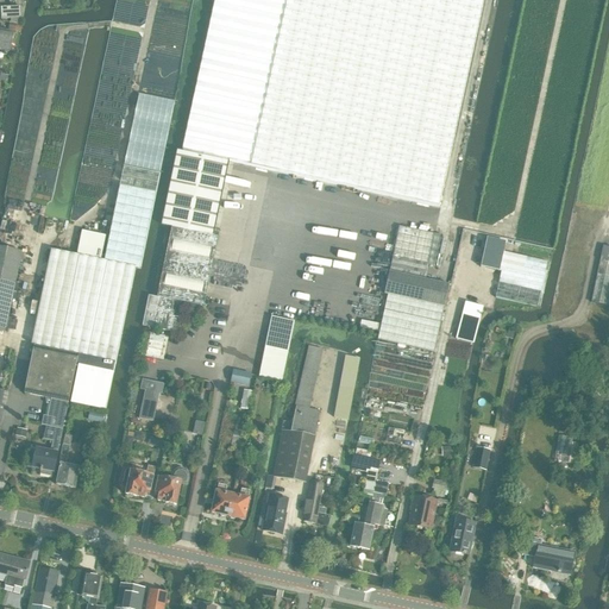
[(215,0),(182,151),(438,207),(482,0),(215,0)]
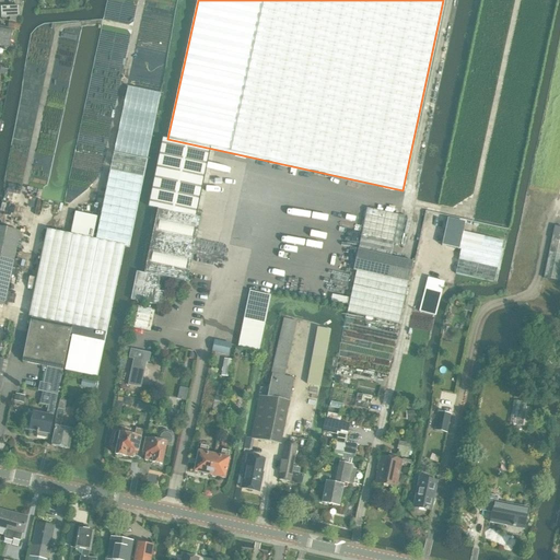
[(1,18),(20,18),(19,6),(0,7),(1,18)]
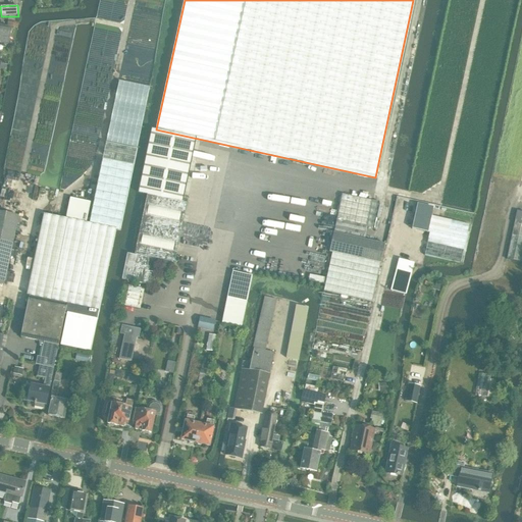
[(0,25),(0,43),(1,44),(1,45),(1,46),(2,47),(3,48),(4,48),(5,48),(5,47),(6,47),(6,46),(7,45),(8,45),(11,29),(0,25)]
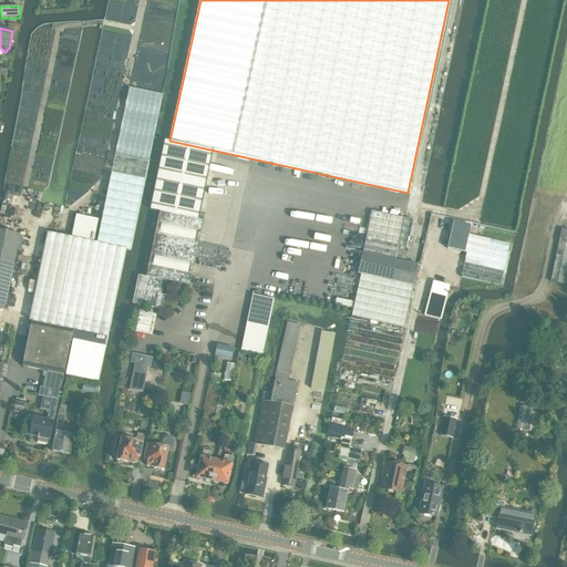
[(160,212),(145,277),(137,275),(132,303),(165,310),(168,296),(160,294),(162,280),(189,286),(203,220),(198,219),(213,151),(164,141),(151,209),(160,212)]
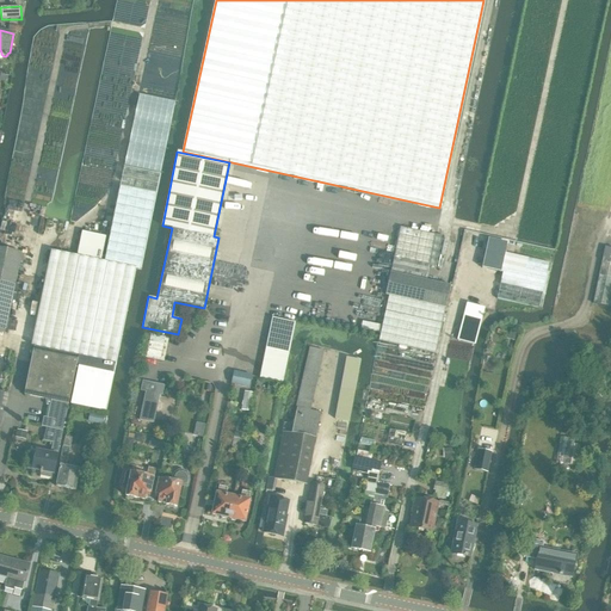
[(160,176),(124,168),(104,263),(136,270),(140,270),(160,176)]
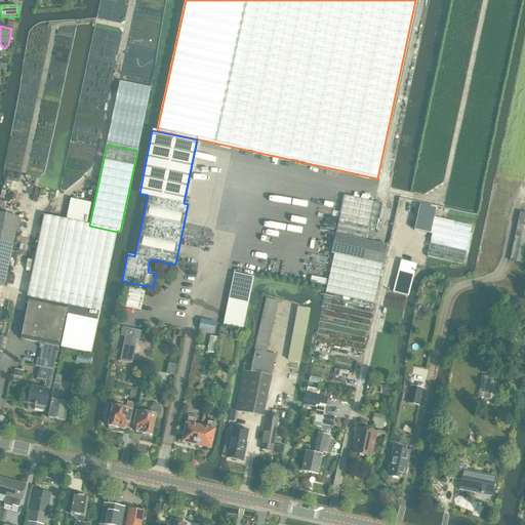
[(334,254),(325,293),(374,305),(388,246),(366,241),(368,228),(376,230),(381,204),(344,196),(331,254),(334,254)]
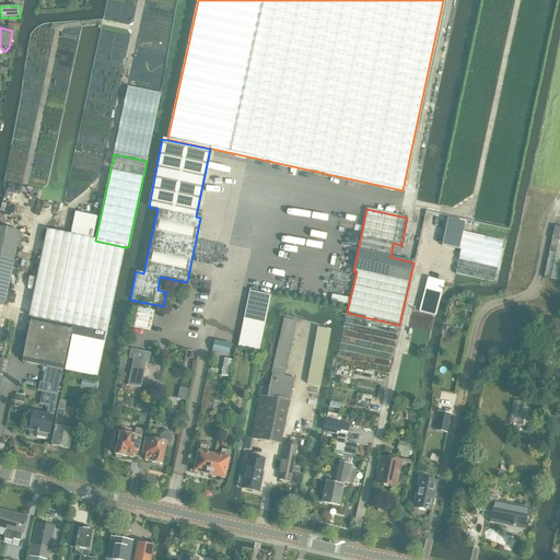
[(76,213),(71,234),(92,238),(96,218),(76,213)]
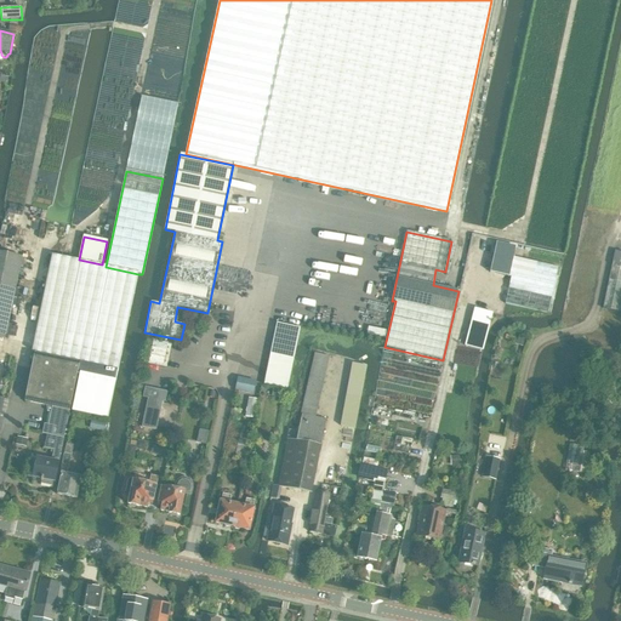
[(496,243),(490,274),(511,279),(505,303),(548,313),(558,267),(513,257),(516,248),(496,243)]
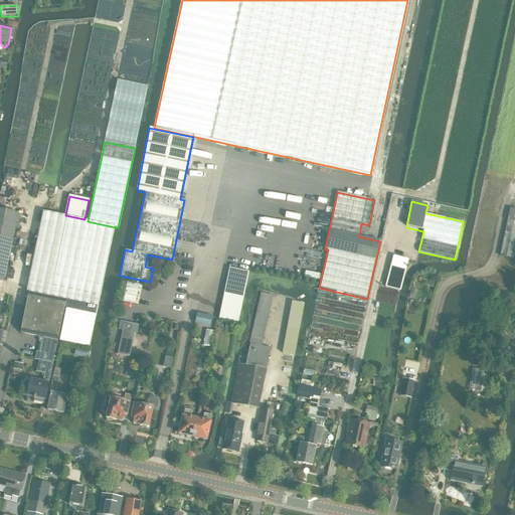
[(514,209),(510,208),(500,255),(514,259),(514,209)]
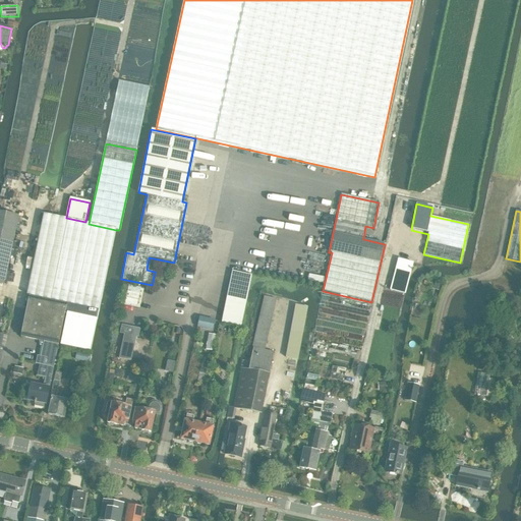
[(0,282),(4,283),(18,216),(0,212),(0,282)]
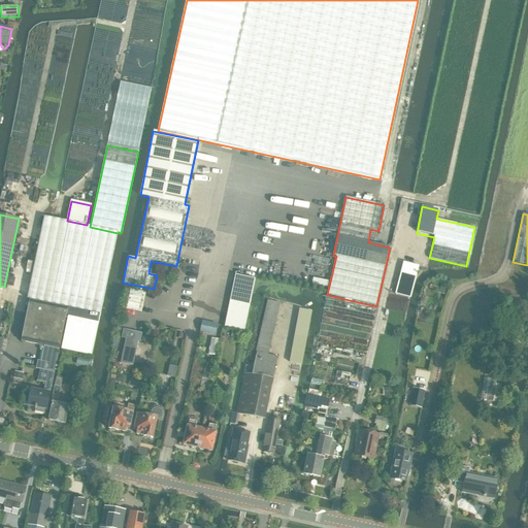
[(86,226),(43,218),(27,299),(67,308),(65,319),(67,319),(61,350),(92,356),(118,233),(90,227),(86,226)]
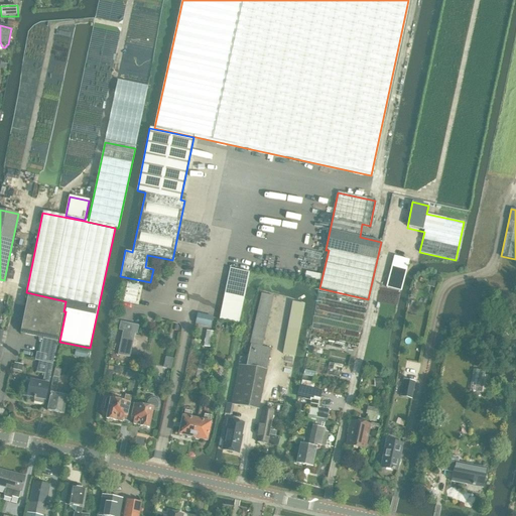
[(394,256),(382,301),(397,305),(400,292),(403,280),(403,277),(405,271),(408,260),(394,256)]
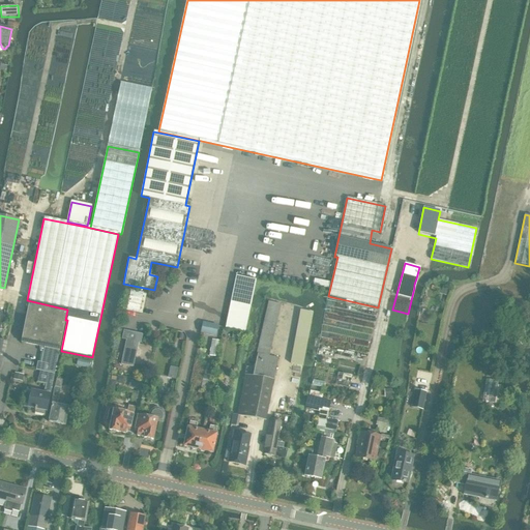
[(236,275),(226,327),(226,328),(243,331),(255,280),(236,275)]
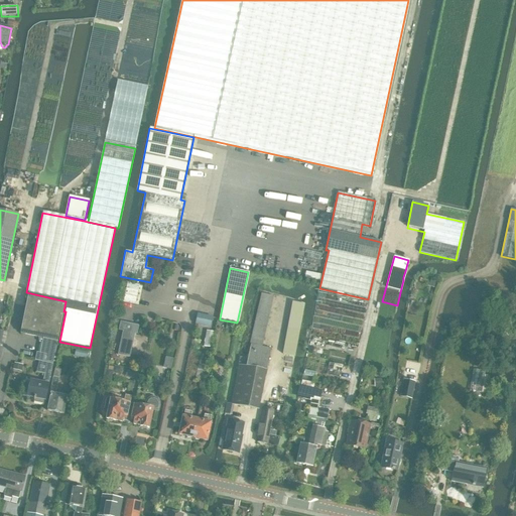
[(127,283),(123,300),(136,303),(139,286),(127,283)]
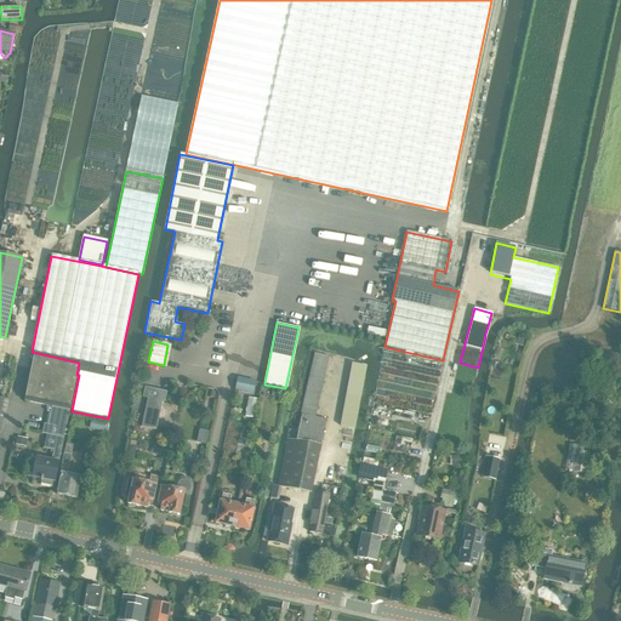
[(51,462),(36,459),(30,457),(27,474),(33,476),(33,478),(40,479),(40,480),(41,480),(41,484),(52,485),(52,488),(53,488),(77,375),(79,363),(34,353),(24,400),(51,406),(47,425),(44,423),(41,434),(46,436),(44,449),(53,451),(51,462)]
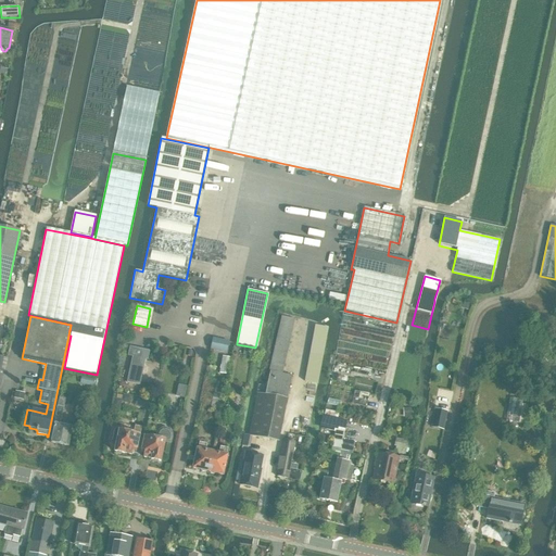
[(272,365),(282,367),(294,318),(282,316),(272,365)]
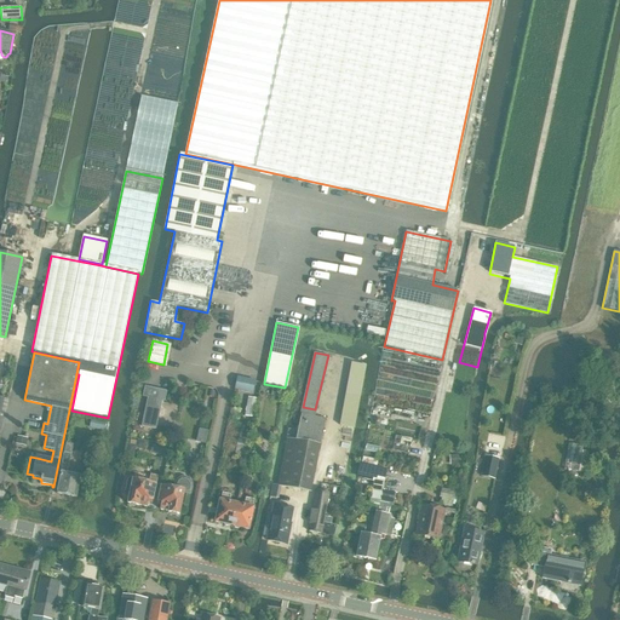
[(340,425),(355,428),(366,366),(351,363),(340,425)]
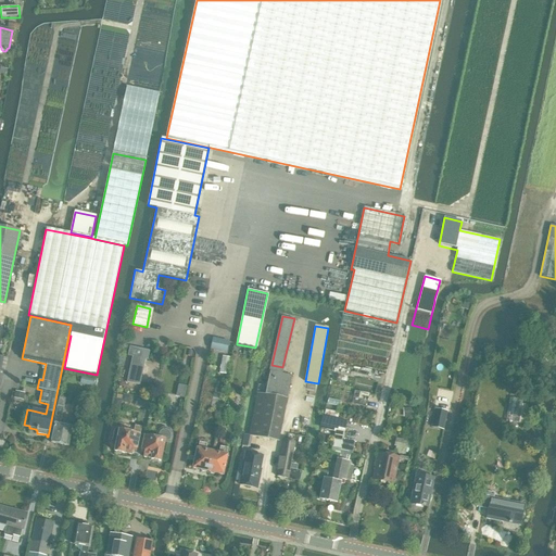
[(228,342),(213,339),(211,349),(226,352),(228,342)]
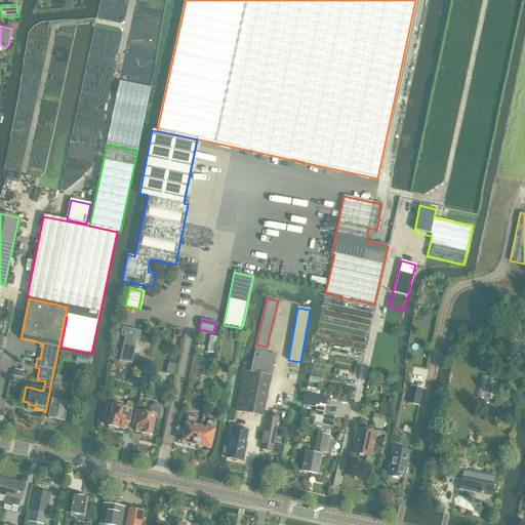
[(121,335),(125,336),(120,361),(131,364),(136,339),(139,339),(142,331),(122,327),(121,335)]
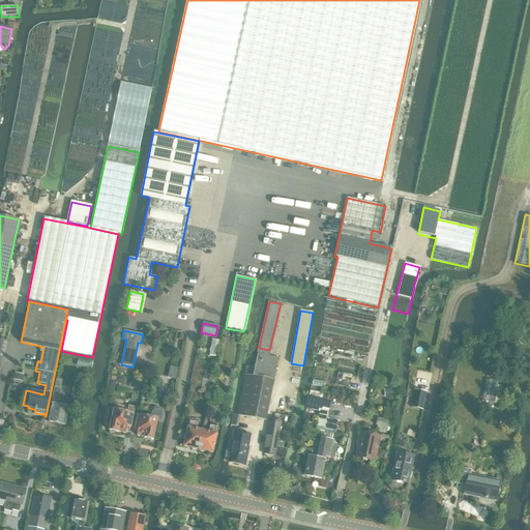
[(212,341),(209,356),(217,357),(219,342),(212,341)]
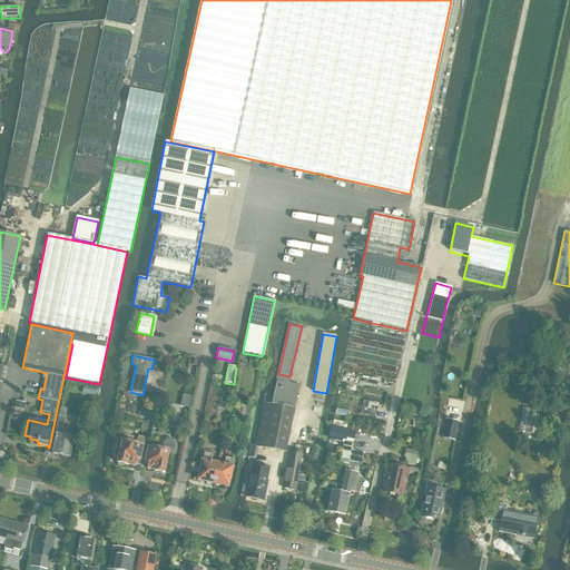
[(265,394),(255,446),(282,452),(287,444),(298,385),(277,381),(274,395),(265,394)]
